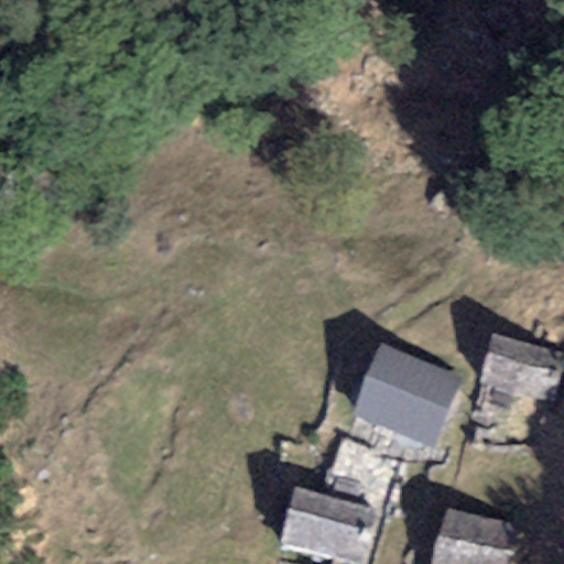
[(537,0),(488,0),(530,18),(537,0)]
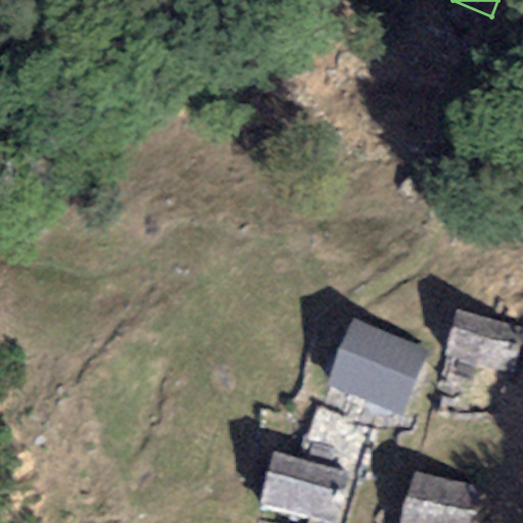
[(521,328),(455,310),(442,354),(509,373),(521,328)]
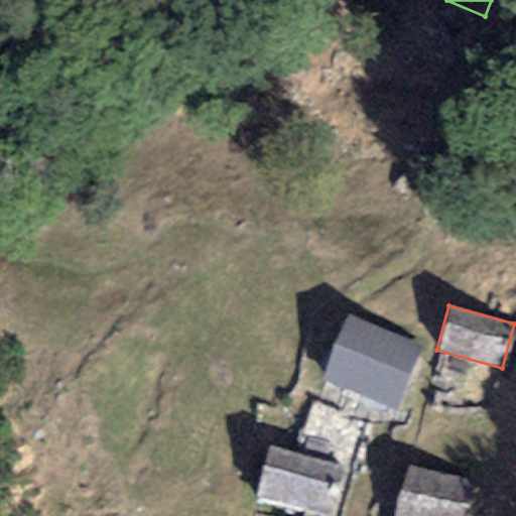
[(422,345),(345,315),(319,382),(397,411),(422,345)]
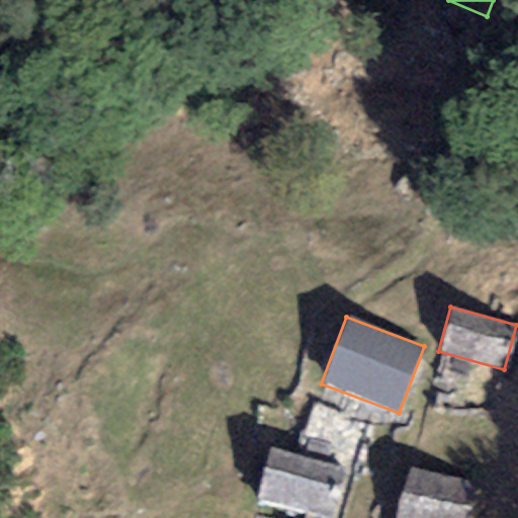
[(329,517),(343,468),(271,449),(256,505),(306,517),(329,517)]
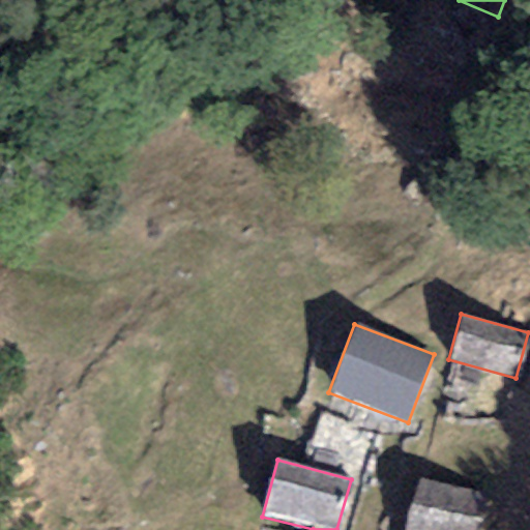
[(480,529),(489,495),(417,478),(406,529),(480,529)]
